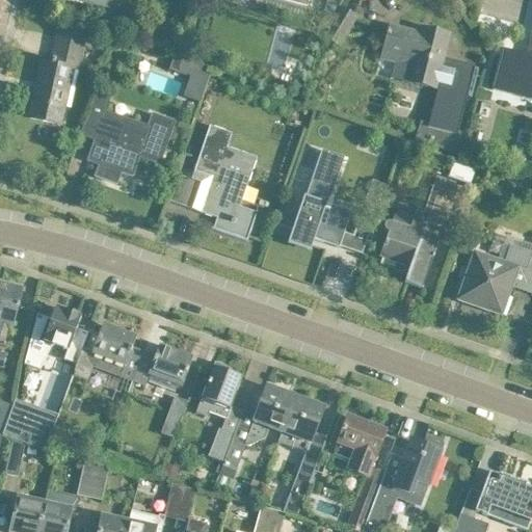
[(273,0),(307,8),(308,0),(273,0)]
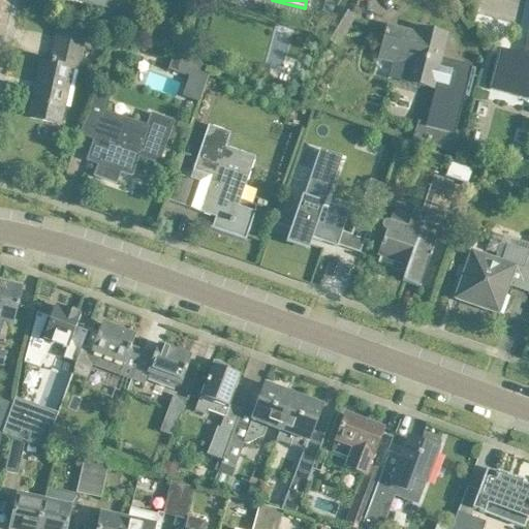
[(336,5),(324,1),(321,13),(333,17),(336,5)]
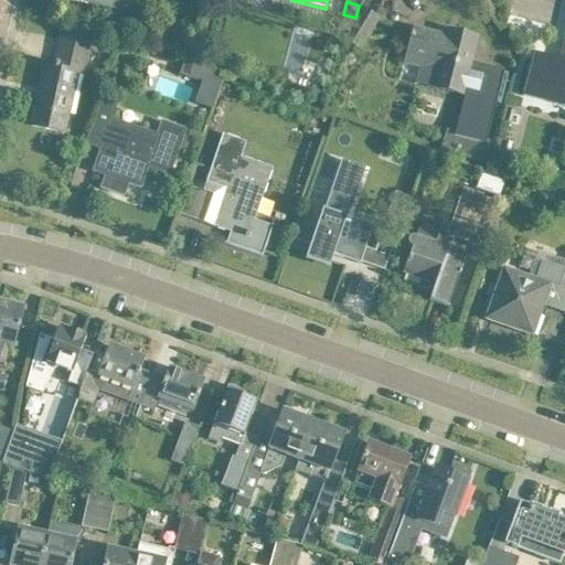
[(359,50),(377,19),(362,10),(343,41),(359,50)]
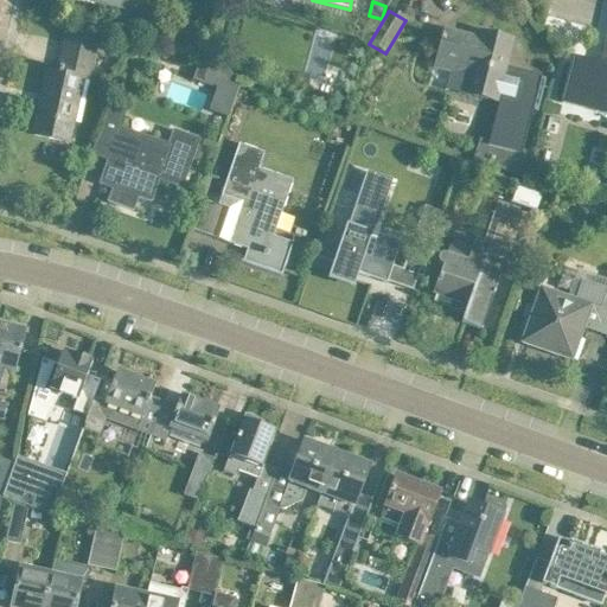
[(453,74),(448,90),(496,102),(498,95),(500,96),(489,144),(479,141),(474,161),(522,173),(528,148),(523,147),(534,107),(538,108),(545,80),(504,70),(511,40),(489,36),(489,37),(490,37),(489,43),(445,31),(442,38),(441,37),(433,68),(453,74)]
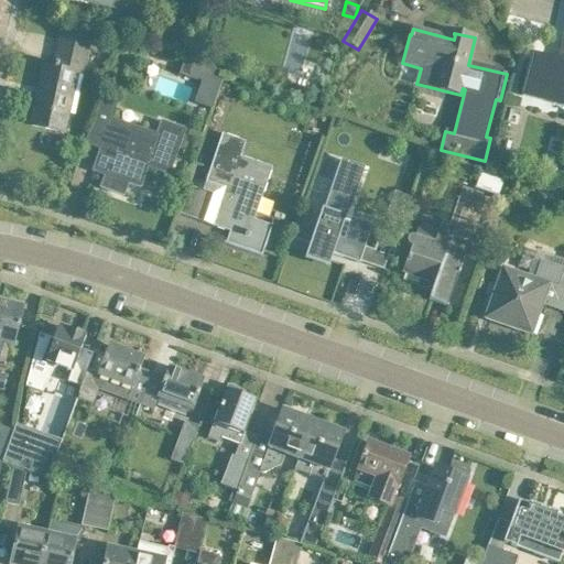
[(531,52),(520,96),(563,107),(563,33),(559,58),(531,52)]
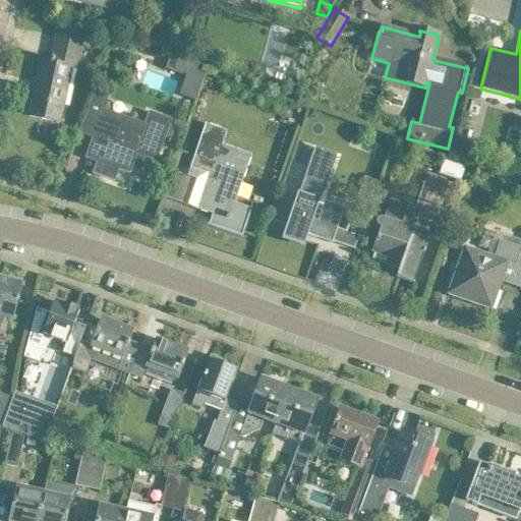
[(83,39),(57,33),(50,63),(41,61),(29,117),(59,123),(71,68),(76,69),(83,39)]
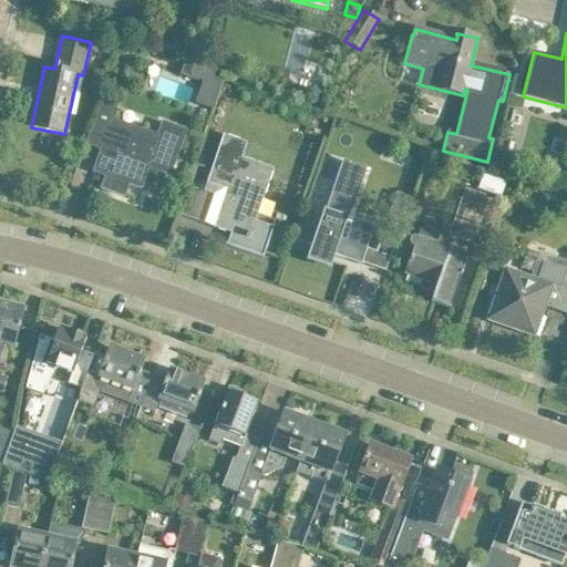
[(146,79),(160,82),(166,57),(153,53),(146,79)]
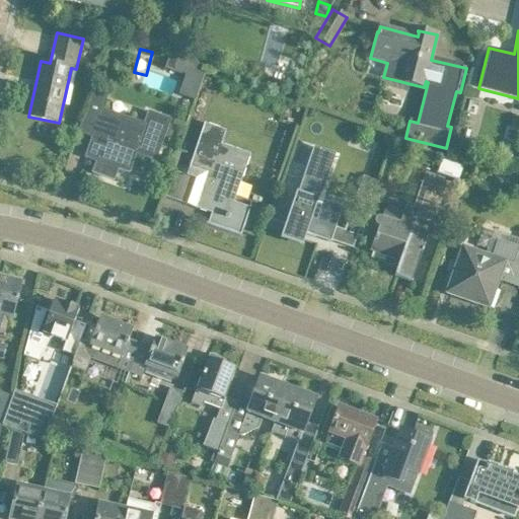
[(187,59),(171,53),(165,69),(180,75),(187,59)]
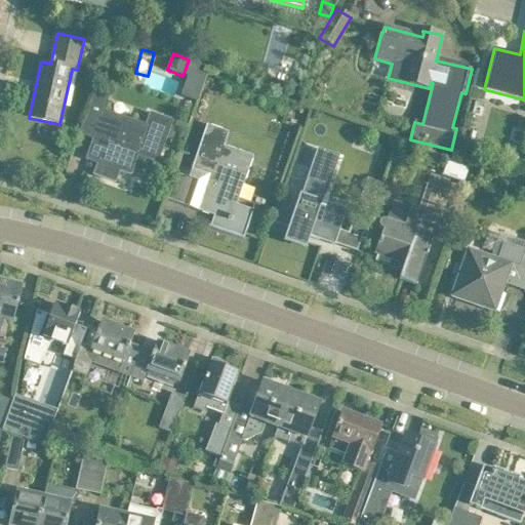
[(94,88),(81,125),(96,130),(86,160),(97,163),(93,175),(115,183),(119,170),(130,174),(137,156),(157,163),(171,122),(150,114),(146,126),(105,112),(111,93),(94,88)]
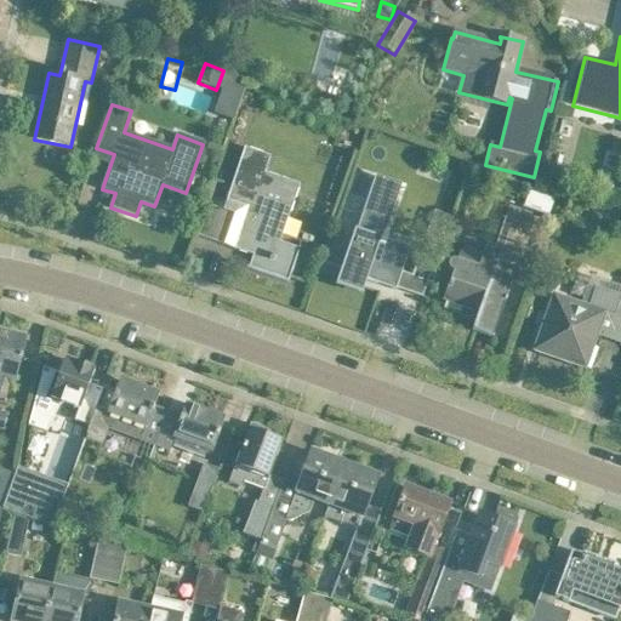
[(244,149),(234,178),(226,201),(246,209),(232,249),(254,256),(249,268),(246,267),(246,268),(288,283),(300,250),(279,244),(298,186),(263,175),(269,158),(244,149)]
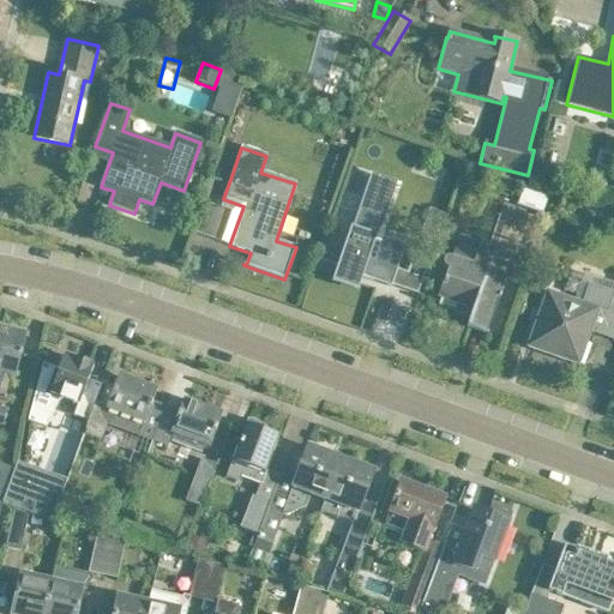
[(470,168),(465,182),(482,188),(488,175),(470,168)]
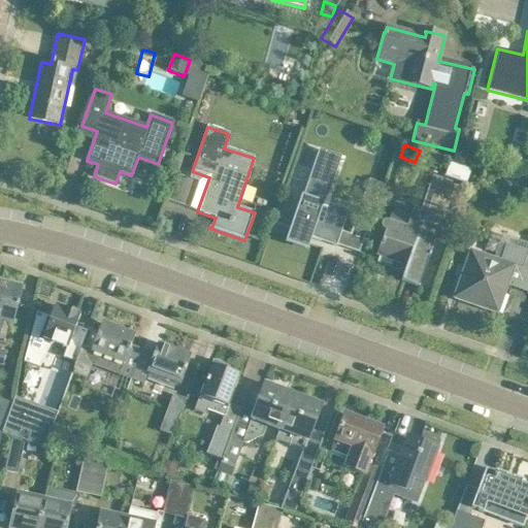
[(455,145),(451,160),(471,166),(475,152),(455,145)]
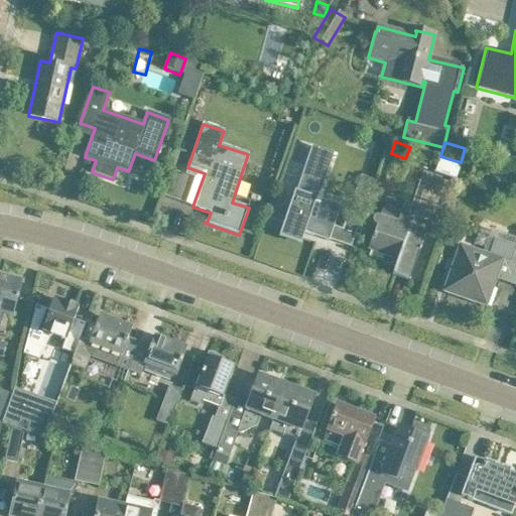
[(296,192),(294,191),(278,237),(301,246),(305,234),(351,249),(362,215),(348,211),(341,231),(334,229),(341,208),(317,200),(333,154),(311,147),(296,192)]
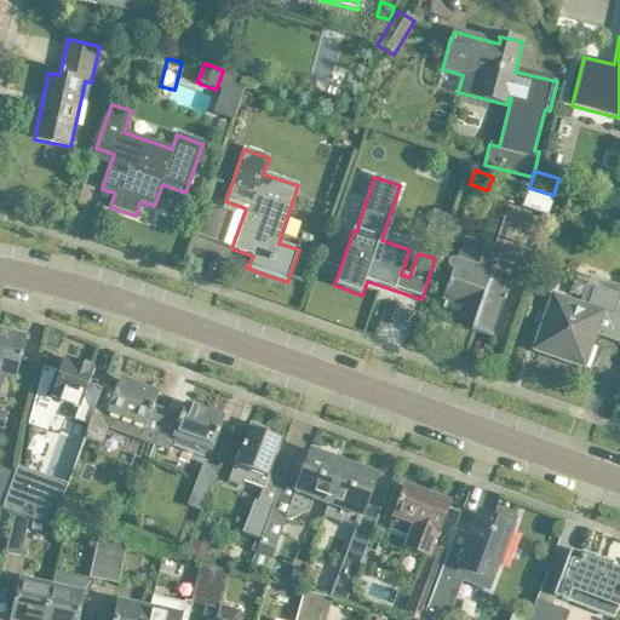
[(204,205),(194,235),(224,246),(235,214),(204,205)]
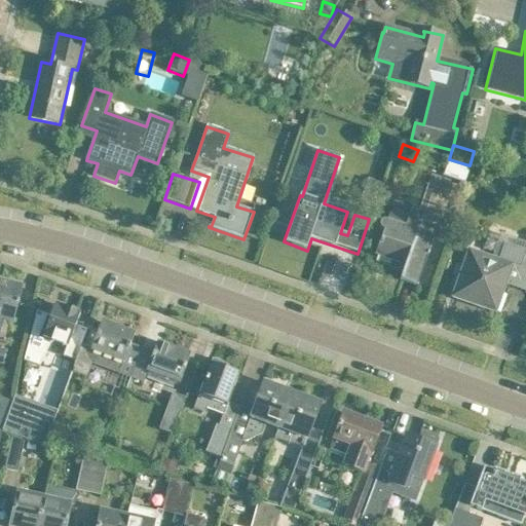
[(416,287),(434,236),(416,231),(416,232),(404,228),(409,212),(392,207),(387,221),(386,221),(385,221),(383,221),(382,222),(381,223),(381,224),(380,225),(380,226),(380,228),(381,229),(382,230),(383,231),(384,232),(381,241),(379,240),(374,256),(405,266),(400,280),(416,287)]
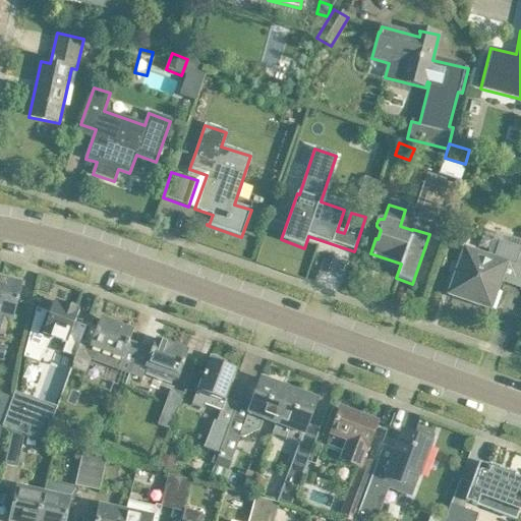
[(520,242),(519,249),(500,242),(495,258),(464,247),(448,295),(490,310),(501,282),(520,289),(520,287),(520,242)]
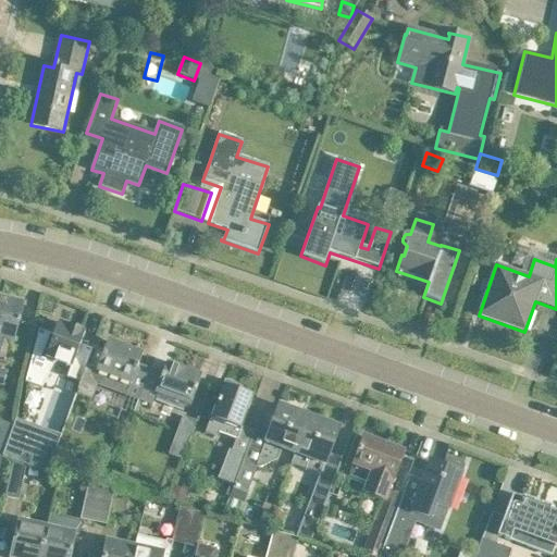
[(14,341),(23,305),(0,298),(0,384),(3,385),(7,372),(0,370),(0,346),(2,338),(14,341)]
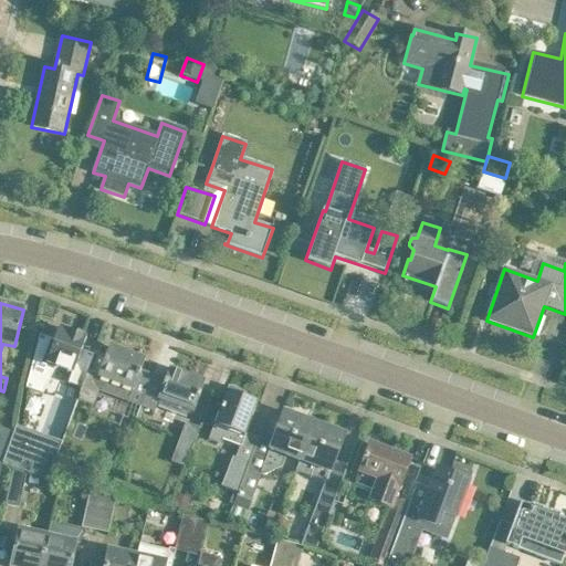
[(40,335),(27,388),(43,395),(56,368),(69,373),(71,373),(67,384),(81,389),(93,356),(81,352),(86,338),(82,337),(82,336),(70,331),(70,332),(59,328),(54,341),(40,335)]
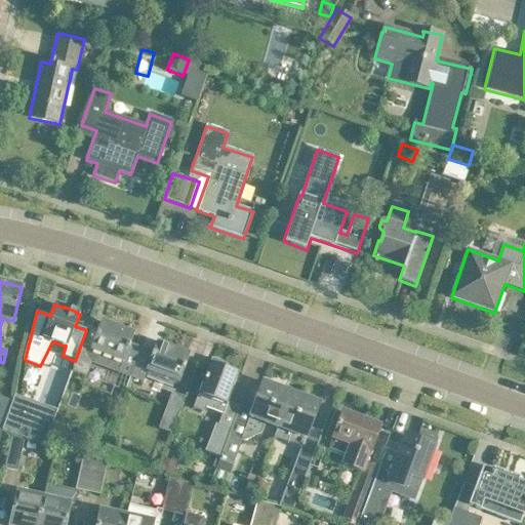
[(75,361),(71,371),(84,376),(90,362),(130,377),(140,350),(129,346),(133,334),(101,322),(97,330),(88,327),(86,330),(75,361)]
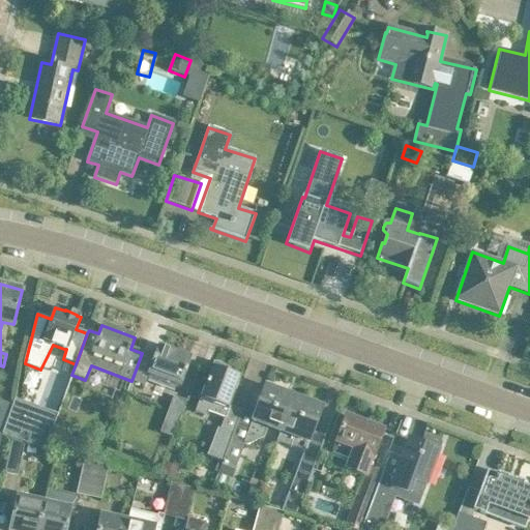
[(142,353),(131,381),(145,385),(148,377),(180,388),(192,358),(157,346),(153,357),(142,353)]
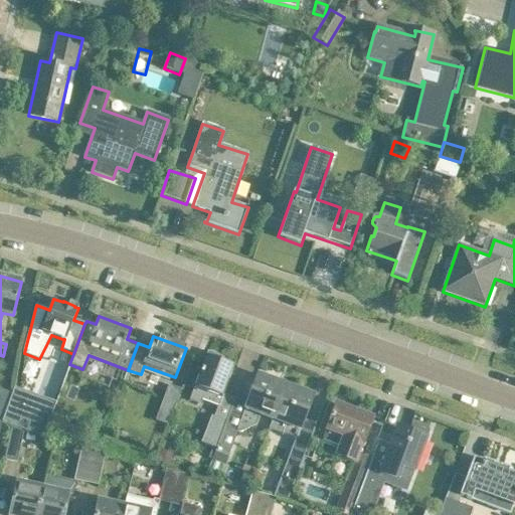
[(221,399),(234,366),(222,362),(224,358),(207,351),(193,389),(189,400),(199,403),(201,399),(219,405),(221,399)]
